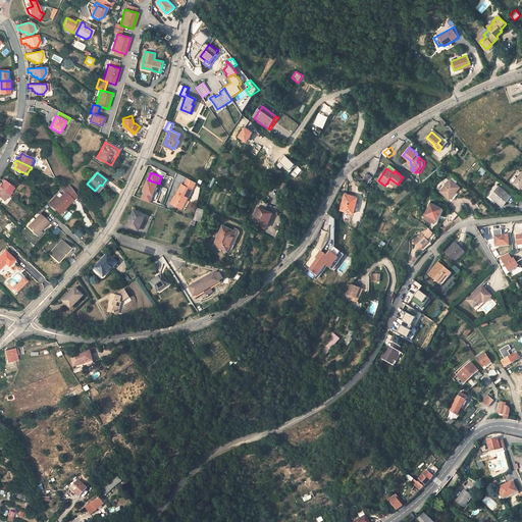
[(362,179),(368,184),(373,177),(367,173),(362,179)]
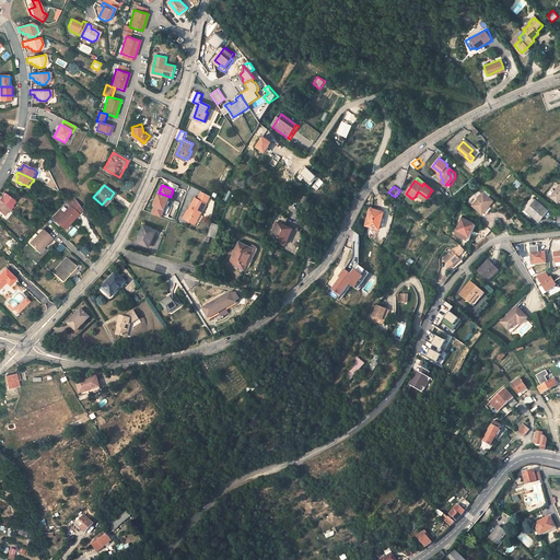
[(198,198),(194,196),(184,220),(198,225),(210,195),(200,190),(198,198)]
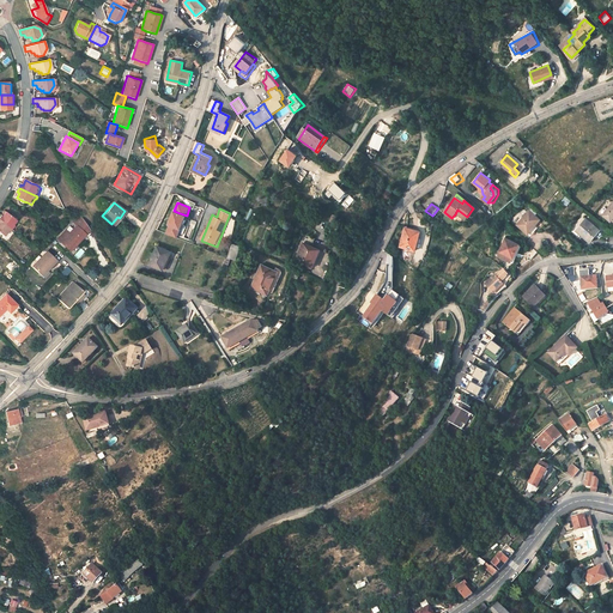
[(463,220),(467,217),(457,210),(455,214),(463,220)]
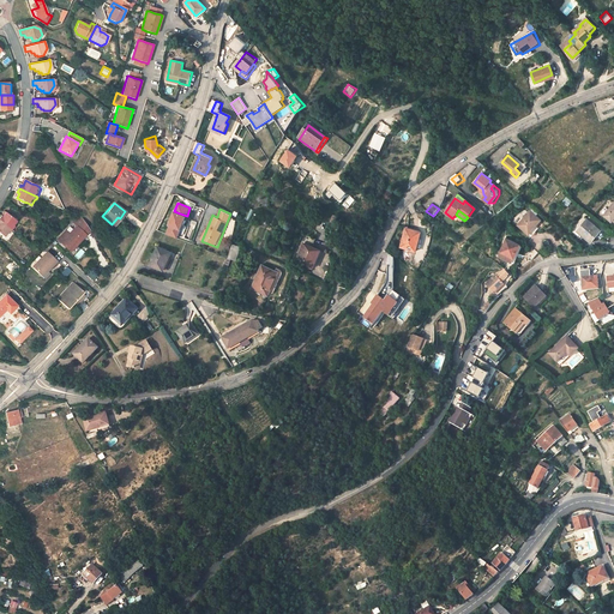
[(174,211),(168,226),(169,226),(175,228),(181,230),(187,216),(180,214),(174,211)]
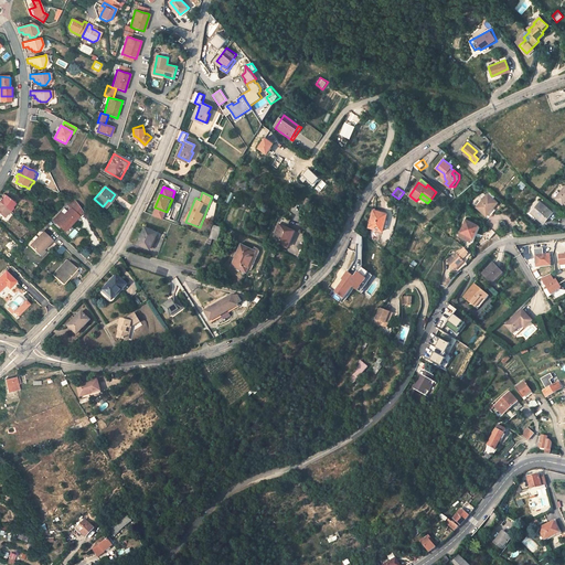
[(478,208),(490,219),(496,212),(493,210),(499,203),(488,194),(478,208)]
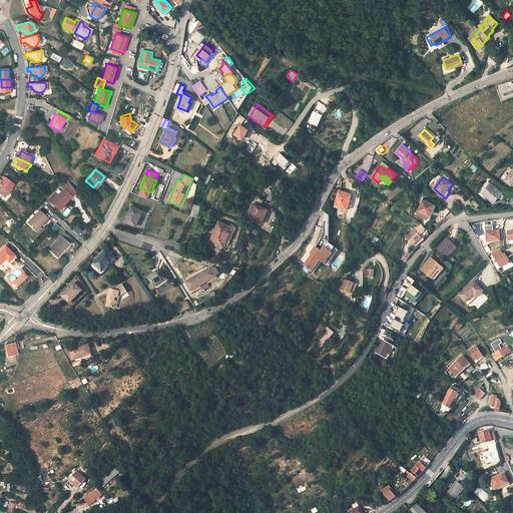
[(14,183),(11,181),(7,177),(4,180),(2,179),(0,181),(0,182),(12,193),(15,190),(14,189),(17,186),(14,183)]
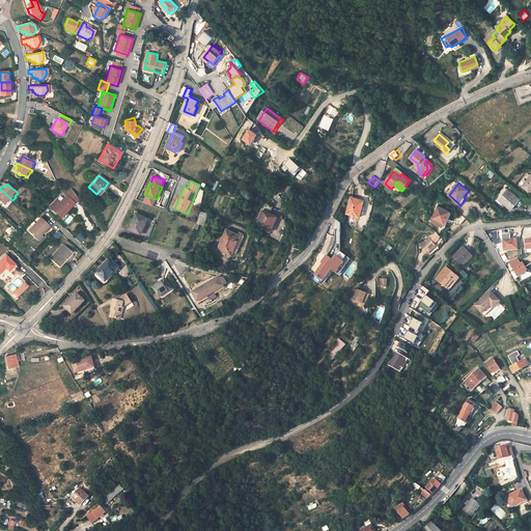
[(79,198),(71,186),(63,194),(66,196),(60,202),(57,200),(51,207),(58,215),(61,212),(64,215),(79,198)]
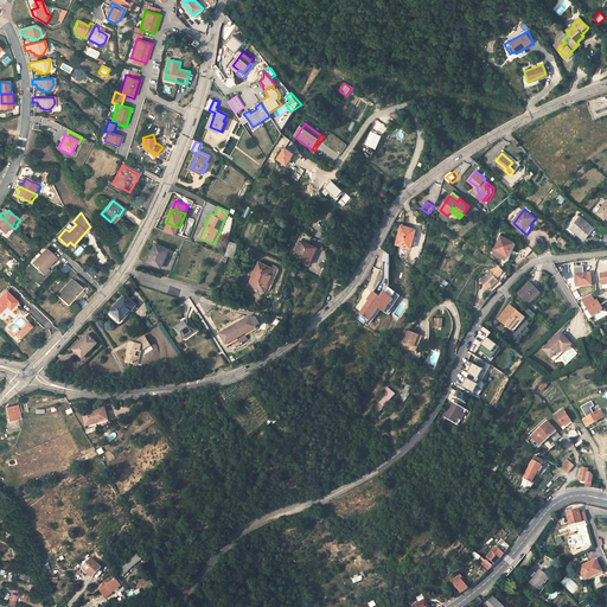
[(0,228),(0,229),(4,232),(7,235),(11,231),(12,231),(14,229),(0,216),(0,228)]
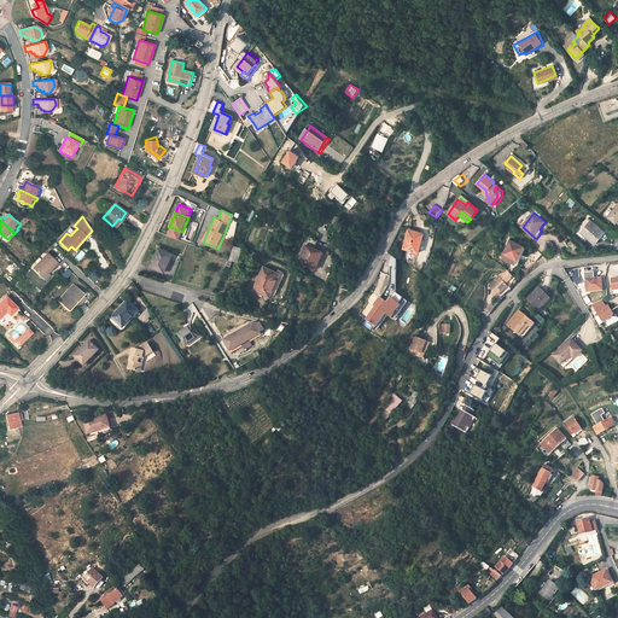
[(582,232),(596,243),(606,231),(592,220),(582,232)]
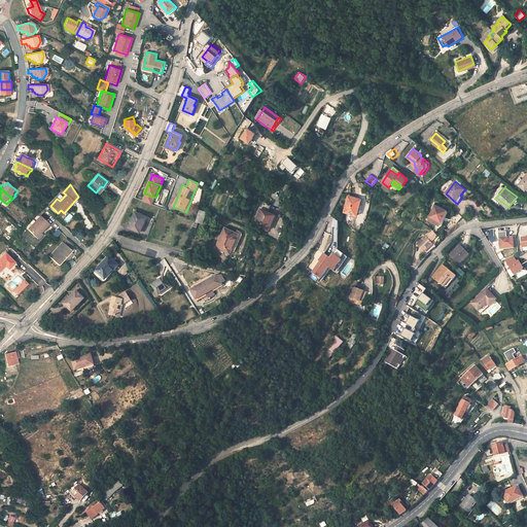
[(145,194),(142,201),(152,205),(155,198),(150,196),(145,194)]
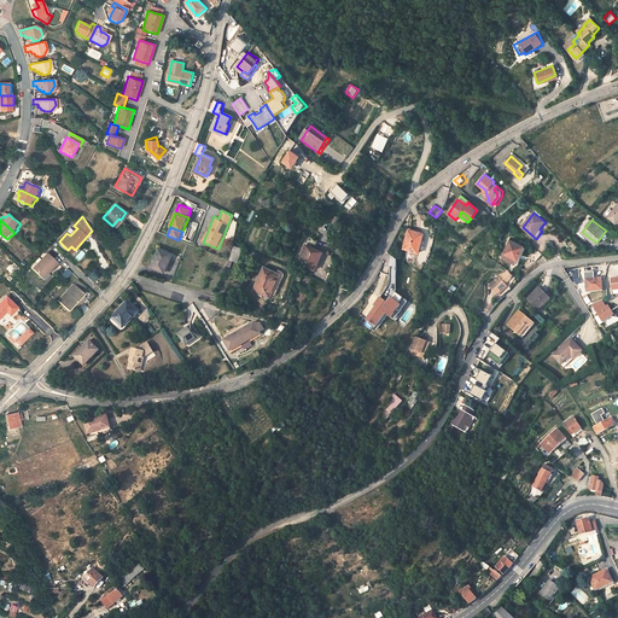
[(424,235),(409,231),(403,249),(418,254),(424,235)]
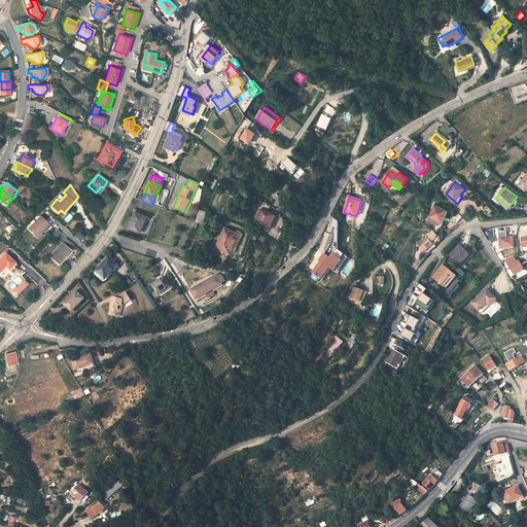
[(273,205),(267,202),(255,225),(269,231),(276,216),(270,213),(273,205)]
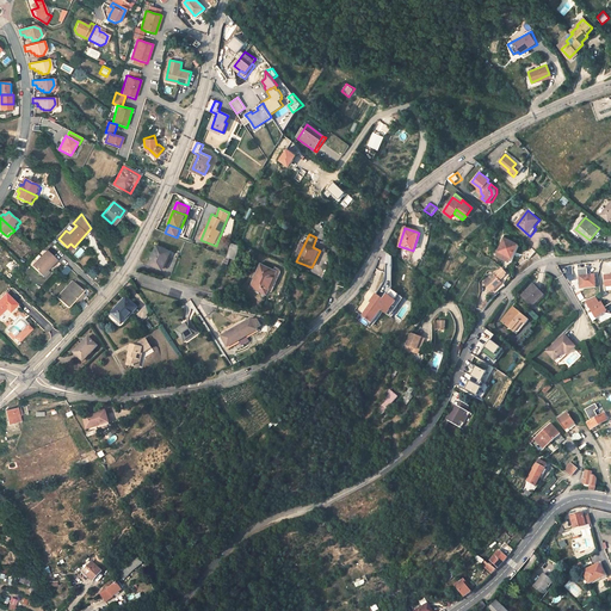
[(498,251),(512,257),(517,244),(505,238),(498,251)]
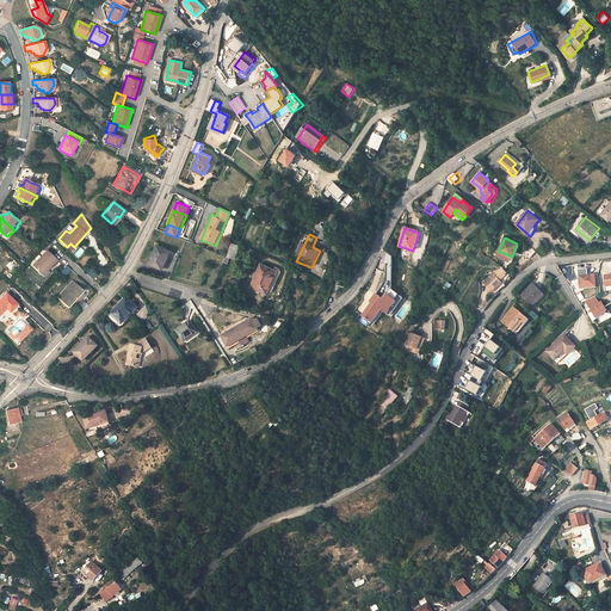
[(228,257),(235,260),(241,247),(234,244),(228,257)]
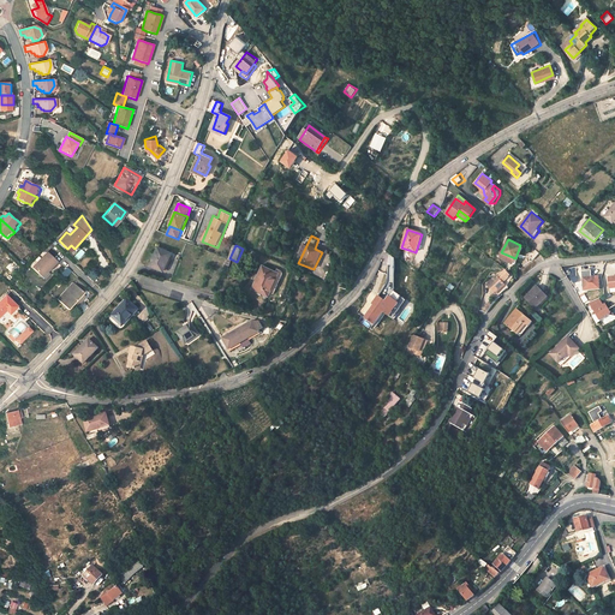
[(161,246),(154,266),(168,269),(174,251),(161,246)]
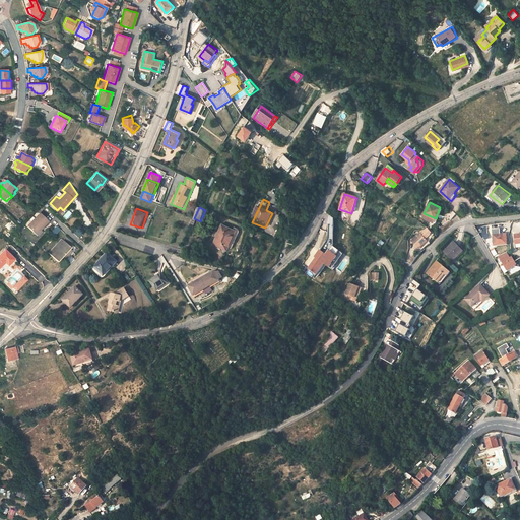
[(63,216),(66,219),(72,213),(68,210),(63,216)]
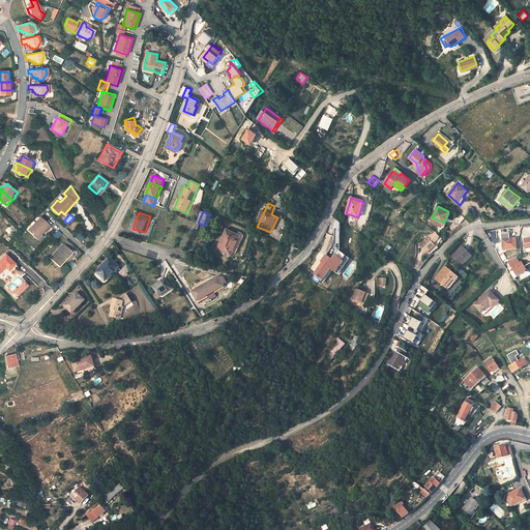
[(466,218),(461,214),(454,221),(460,225),(466,218)]
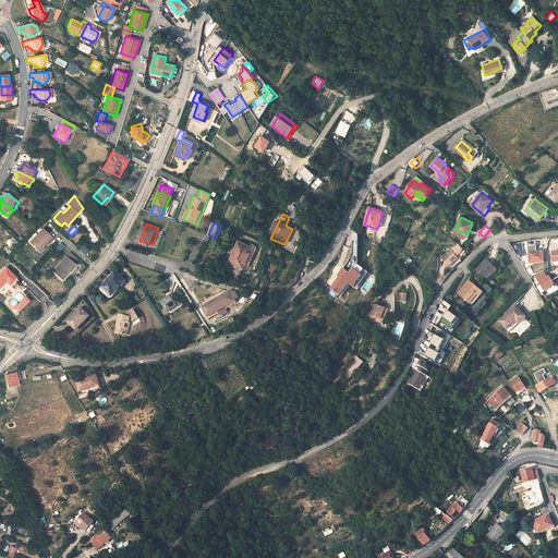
[(44,229),(31,243),(38,251),(44,244),(45,245),(52,237),(44,229)]
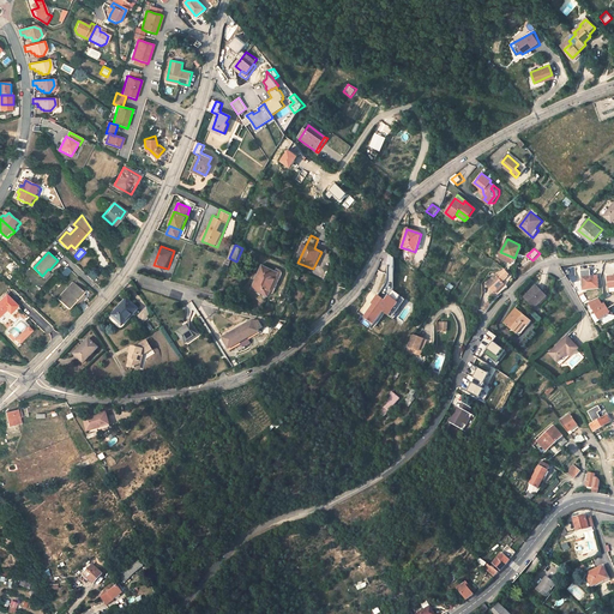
[(512,264),(515,258),(500,252),(498,258),(512,264)]
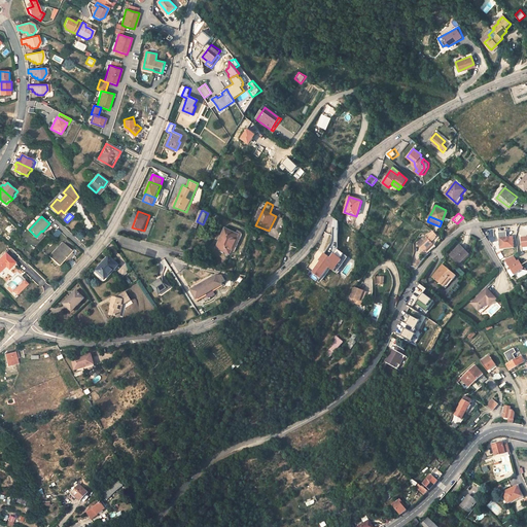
[(227,226),(226,231),(237,236),(229,252),(231,253),(232,252),(235,253),(245,233),(240,231),(239,233),(227,226)]
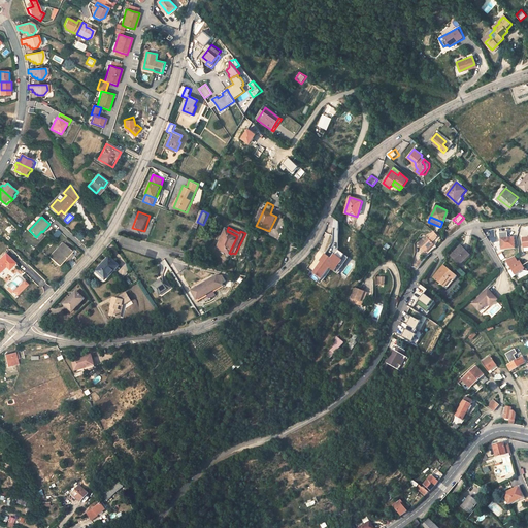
[(59,229),(52,236),(56,239),(63,232),(59,229)]
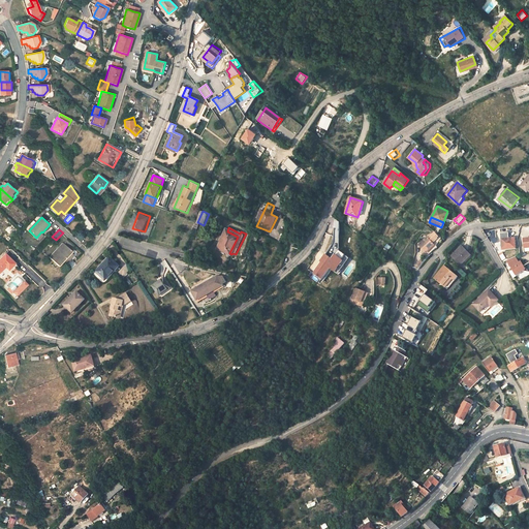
[(238,237),(227,231),(225,235),(224,235),(220,243),(221,243),(219,248),(229,253),(238,237)]
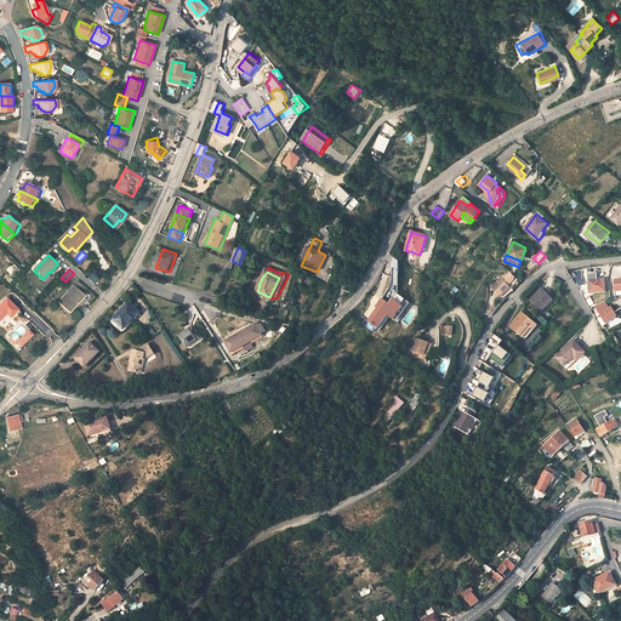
[(502,283),(495,292),(505,301),(516,290),(508,284),(514,278),(511,274),(505,280),(502,283)]
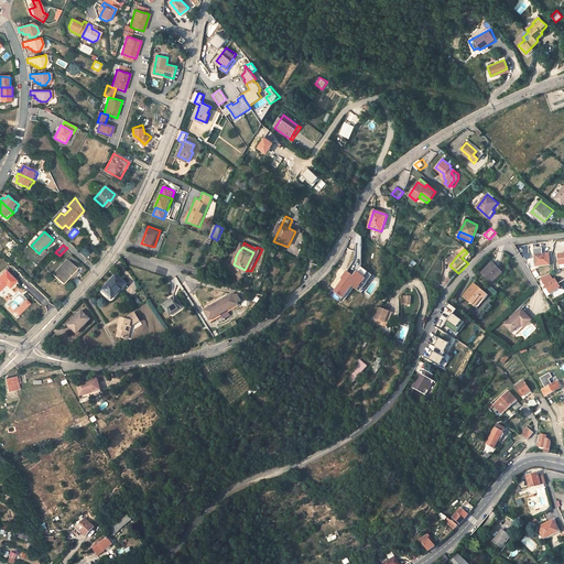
[(535,253),(537,266),(550,264),(550,253),(535,253)]
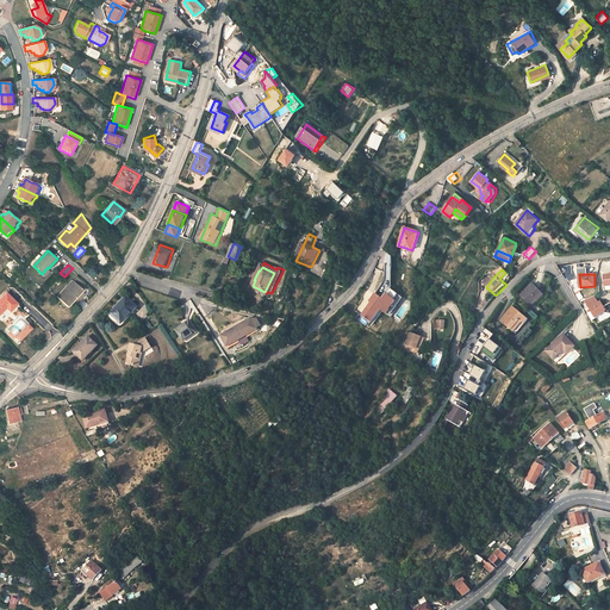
[(483,285),(486,287),(493,278),(491,275),(483,285)]
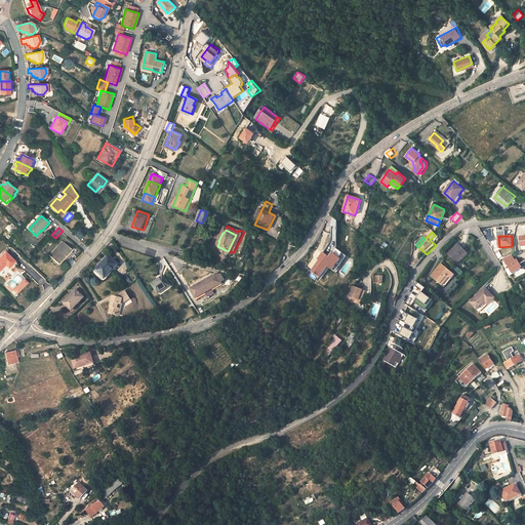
[(49,255),(59,265),(64,260),(71,251),(72,250),(63,241),(49,255)]
